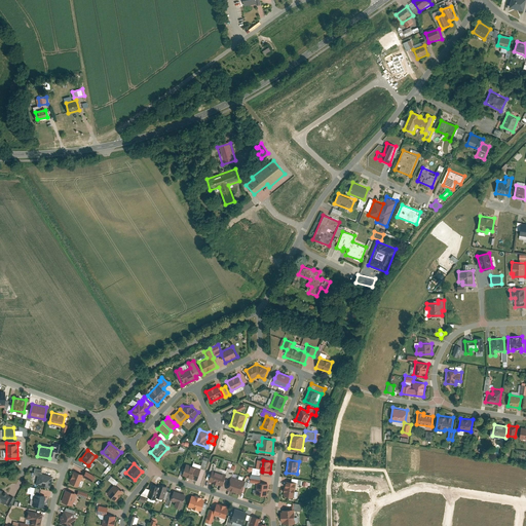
[(200,468),(186,464),(183,475),(197,480),(200,468)]
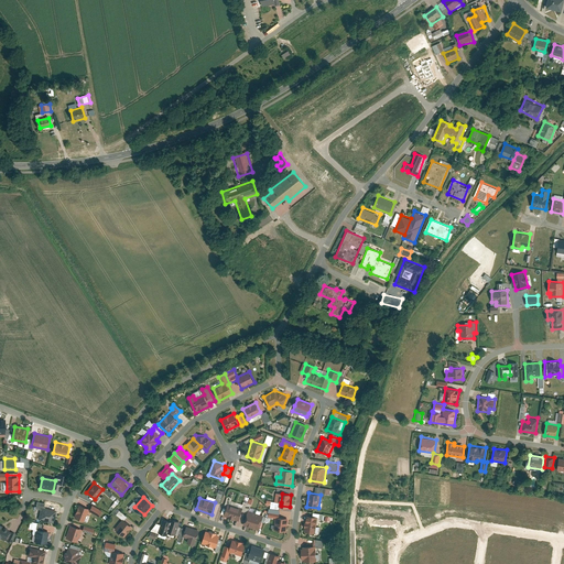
[(275,501),(271,501),(271,505),(270,509),(280,510),(281,506),(281,502),(275,501)]
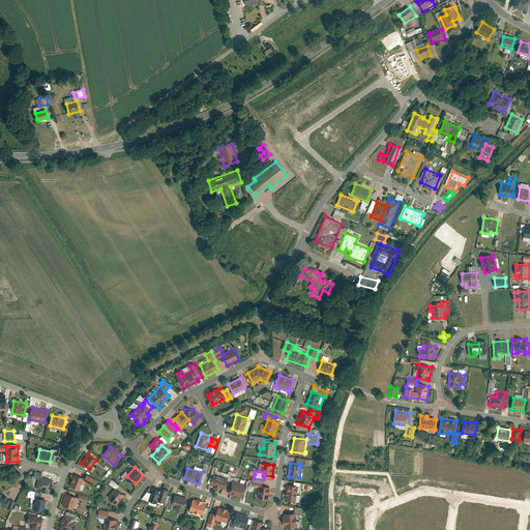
[(214,473),(211,483),(225,488),(228,478),(214,473)]
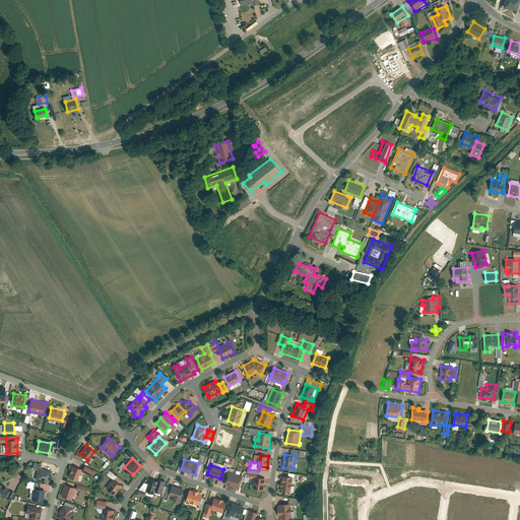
[(39,465),(36,478),(50,481),(53,468),(39,465)]
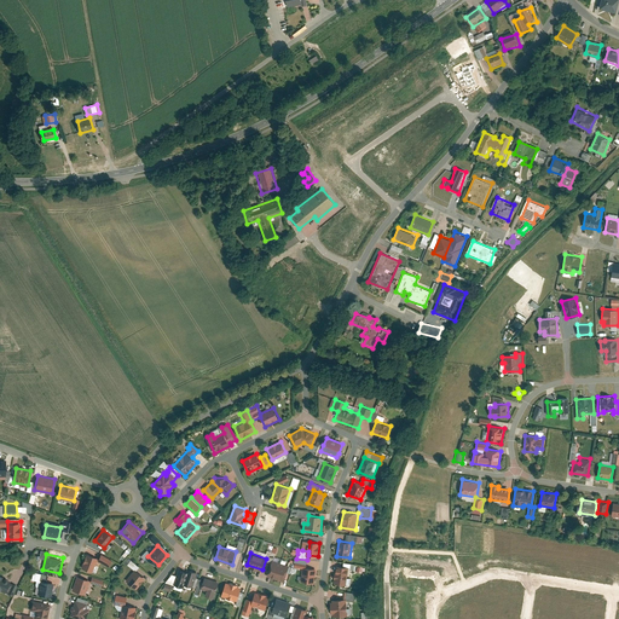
[(81,567),(93,572),(98,557),(86,554),(81,567)]
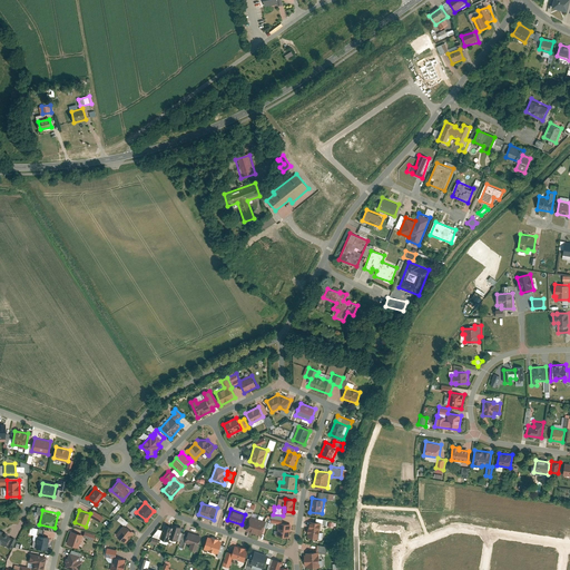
[(251,517),(246,529),(262,534),(266,521),(251,517)]
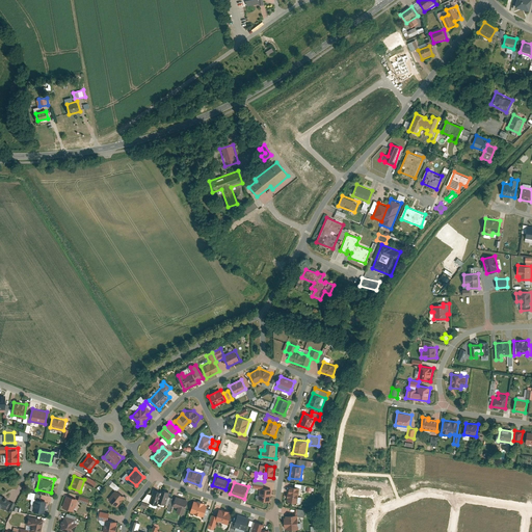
[(297,502),(299,489),(306,490),(307,485),(296,483),(295,487),(290,486),(288,501),(297,502)]
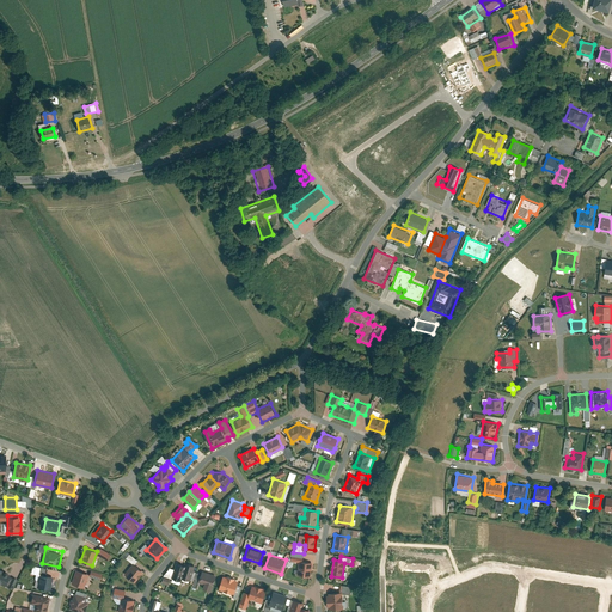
[(303,562),(300,561),(298,575),(310,576),(312,563),(303,562)]
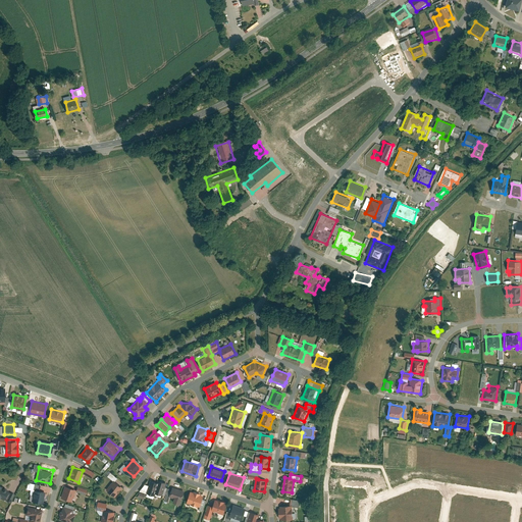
[(156,492),(163,494),(167,482),(160,479),(159,483),(156,492)]
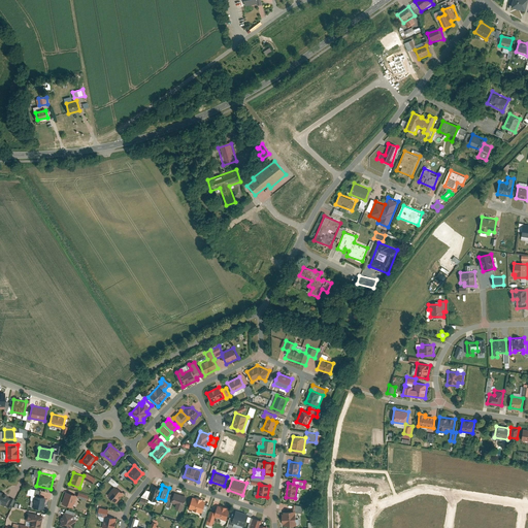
[(124,493),(114,486),(107,494),(118,501),(124,493)]
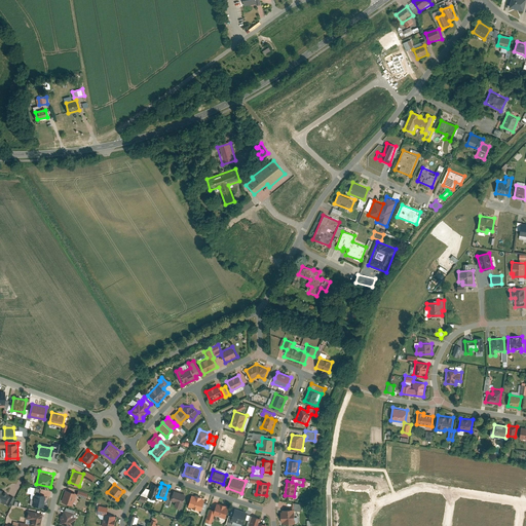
[(157,496),(160,487),(152,484),(150,489),(148,496),(156,498),(157,496)]
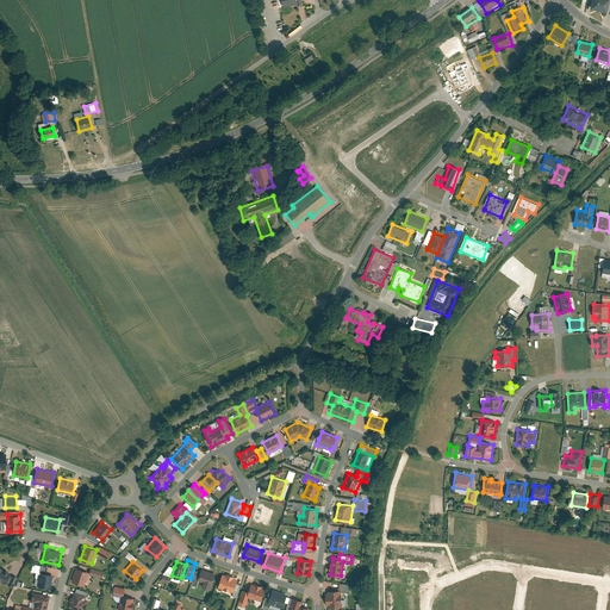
[(0,582),(6,584),(12,571),(0,564),(0,582)]
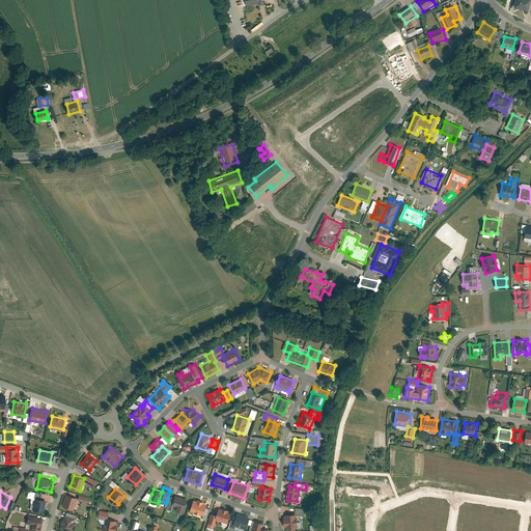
[(61,506),(73,509),(77,497),(64,494),(61,506)]
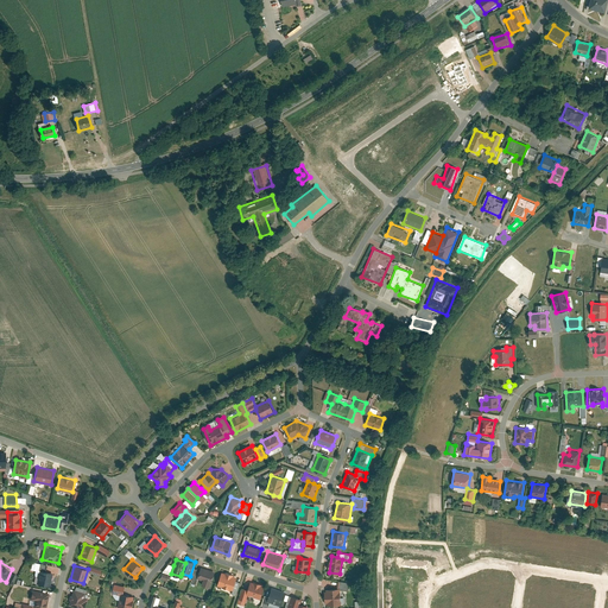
[(197,577),(211,582),(215,571),(201,567),(197,577)]
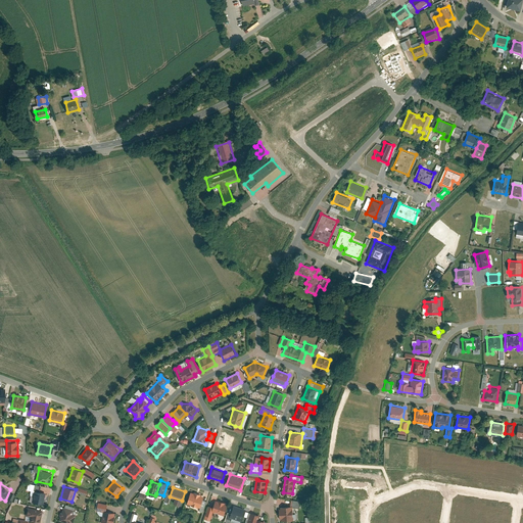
[(33,502),(42,504),(45,491),(35,489),(33,502)]
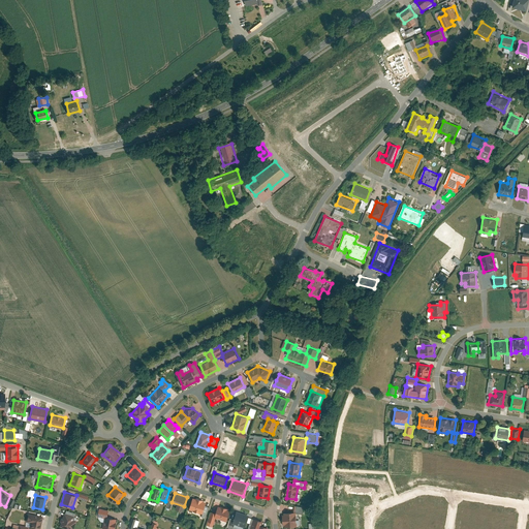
[(190,509),(203,514),(207,502),(194,498),(190,509)]
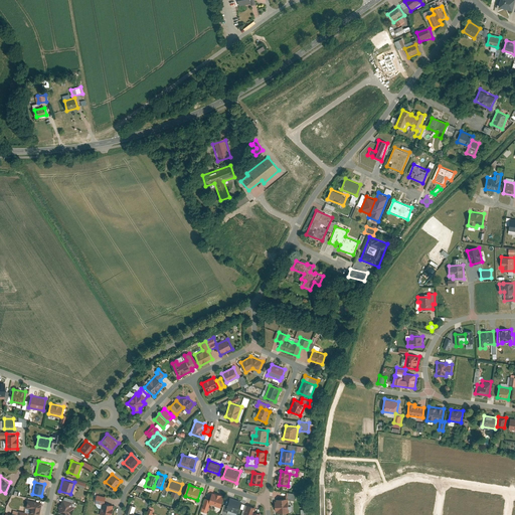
[(290,511),(289,499),(296,500),(297,493),(287,492),(286,498),(277,499),(278,512),(290,511)]
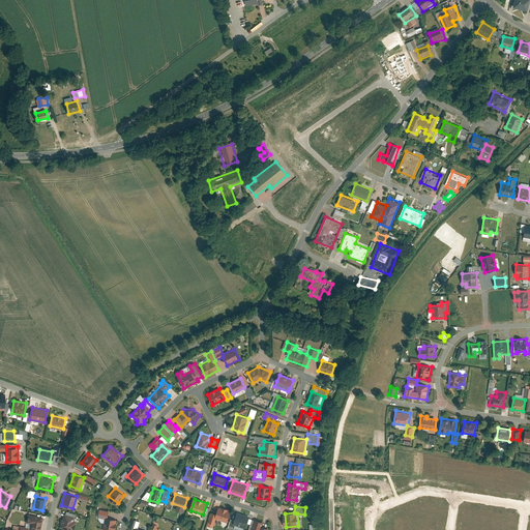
[(227,522),(230,510),(218,507),(216,513),(215,518),(217,519),(227,522)]
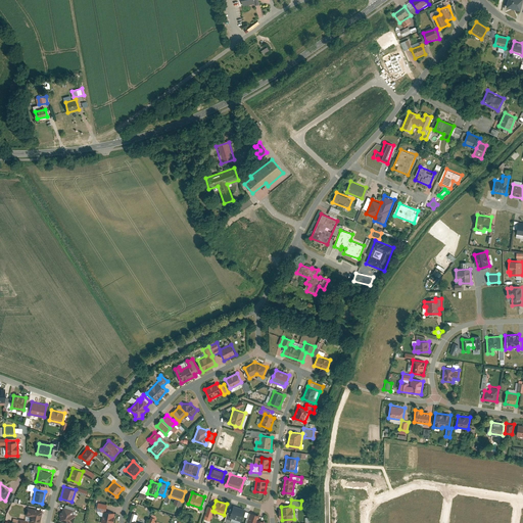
[(243,521),(246,510),(234,505),(230,517),(243,521)]
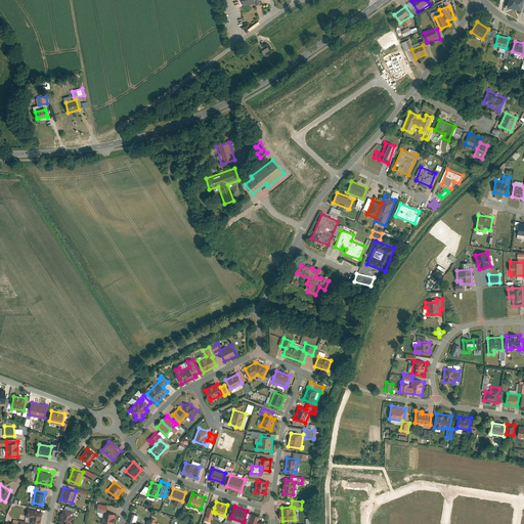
[(26,522),(34,523),(40,523),(43,510),(29,507),(26,522)]
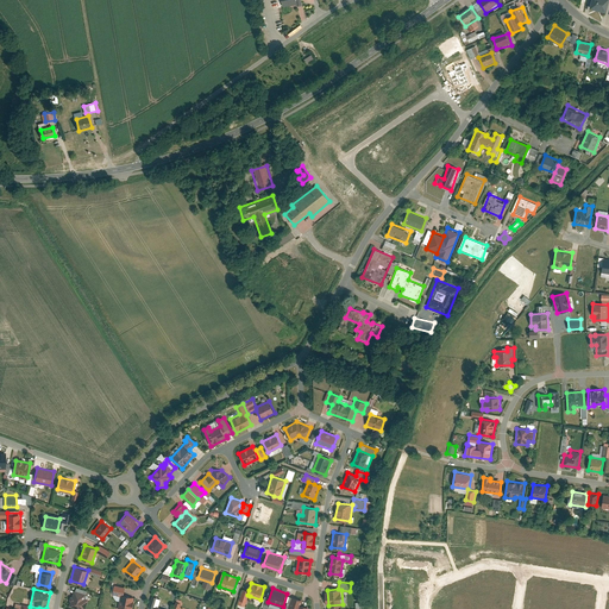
[(248,595),(249,590),(243,589),(238,604),(246,607),(250,596),(248,595)]
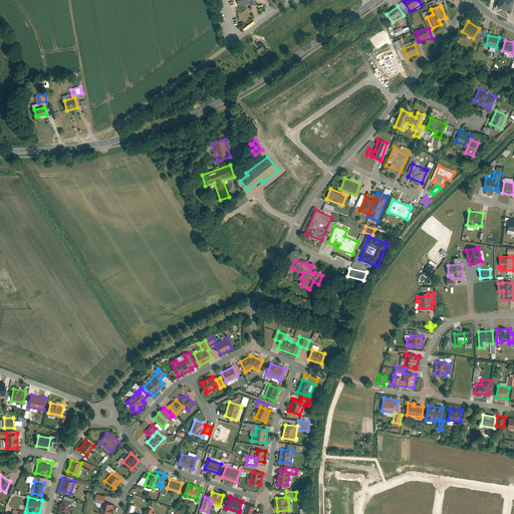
[(56,510),(68,513),(71,513),(75,504),(60,499),(56,510)]
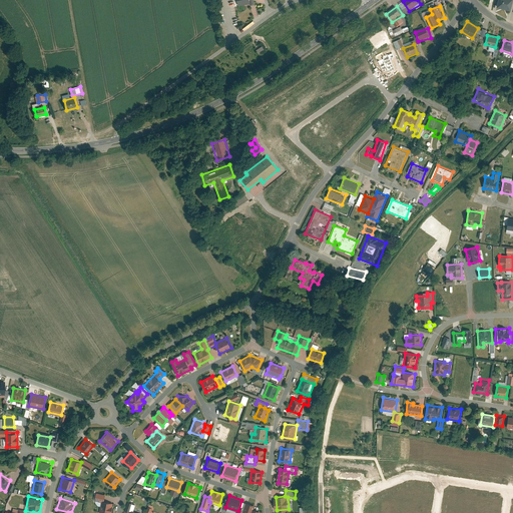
[(98,512),(110,512),(113,503),(102,500),(98,512)]
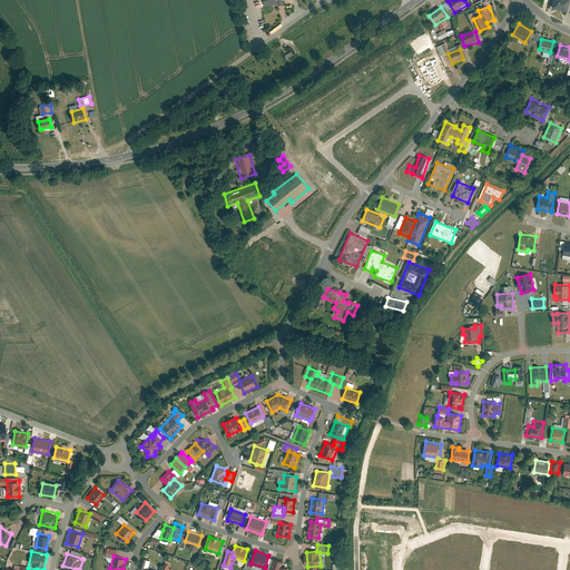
[(269,569),(278,569),(281,566),(283,566),(284,562),(273,558),(269,569)]
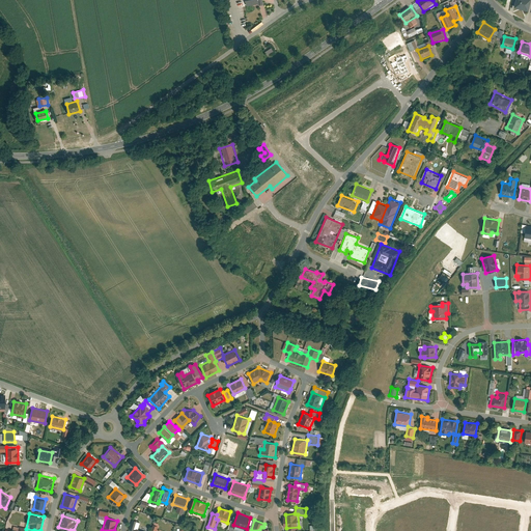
All buildings are outlined.
